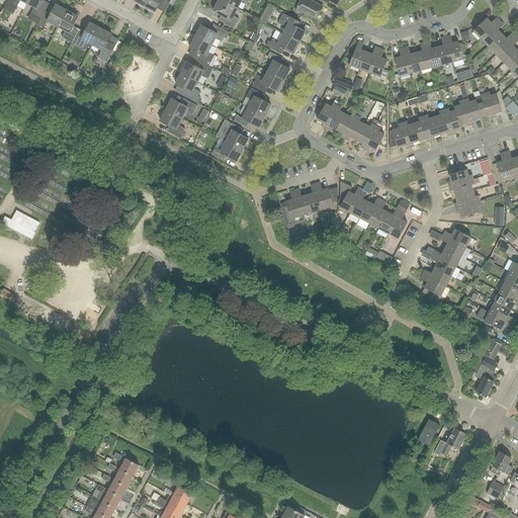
[(21,0),(18,7),(24,10),(27,4),(21,0)]
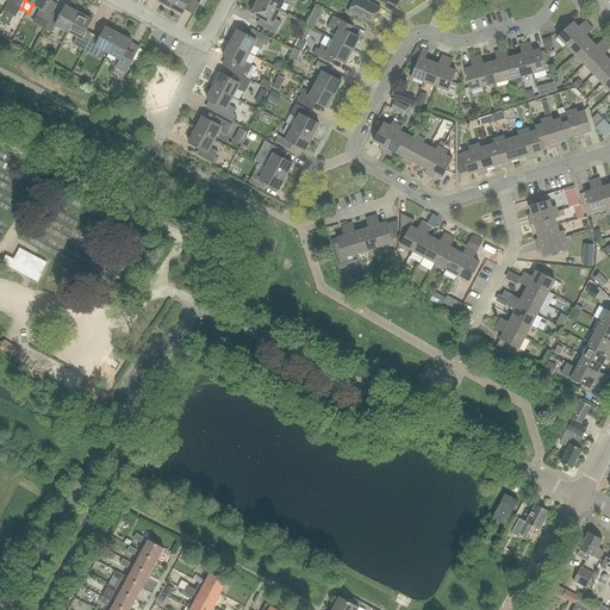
[(49,23),(53,16),(56,10),(49,6),(51,0),(35,0),(32,5),(41,8),(37,17),(49,23)]
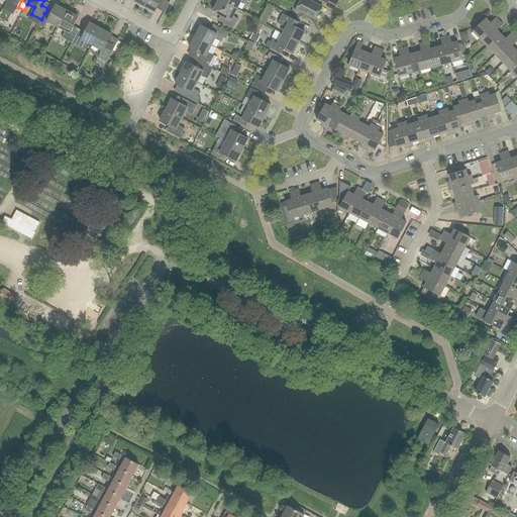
[(164,0),(167,1),(168,0),(148,0),(145,7),(156,12),(161,0),(164,0)]
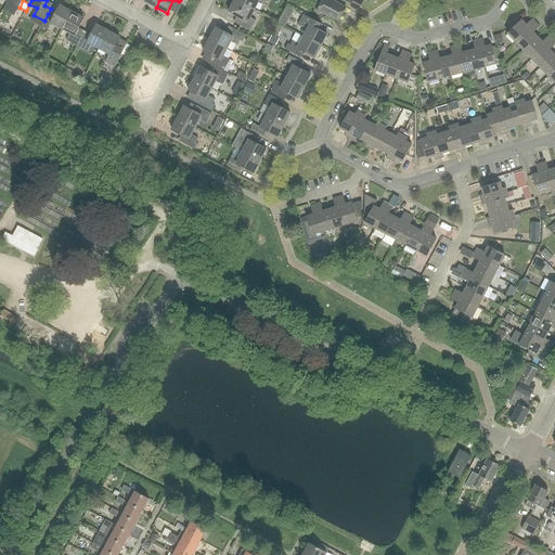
[(250,17),(255,10),(236,0),(235,0),(229,12),(240,17),(236,24),(250,31),(256,21),(250,17)]
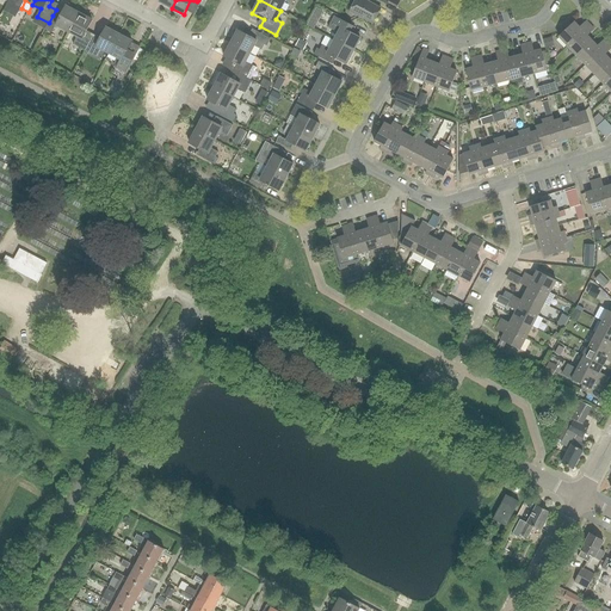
[(292,5),(294,0),(260,0),(281,11),(285,1),(292,5)]
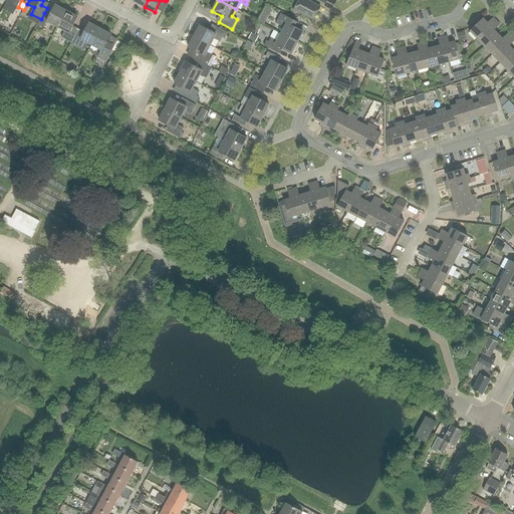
[(314,20),(321,7),(307,0),(299,0),(294,10),(314,20)]
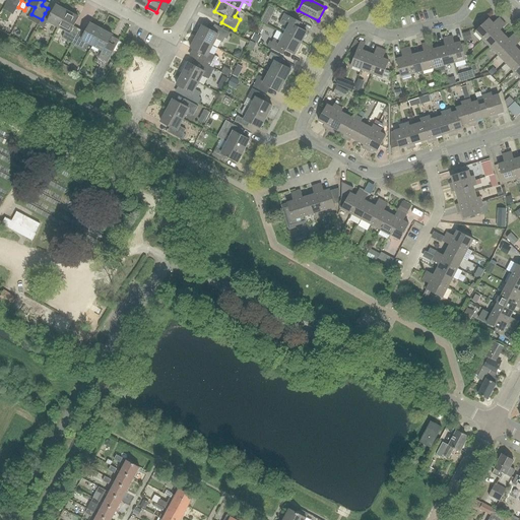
[(59,27),(67,11),(56,5),(50,16),(45,13),(42,19),(39,24),(45,27),(48,21),(59,27)]
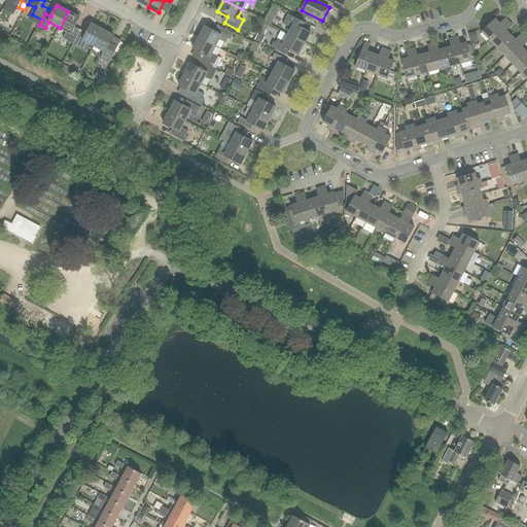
[(73,43),(79,32),(74,29),(80,18),(68,11),(60,28),(67,32),(63,38),(73,43)]
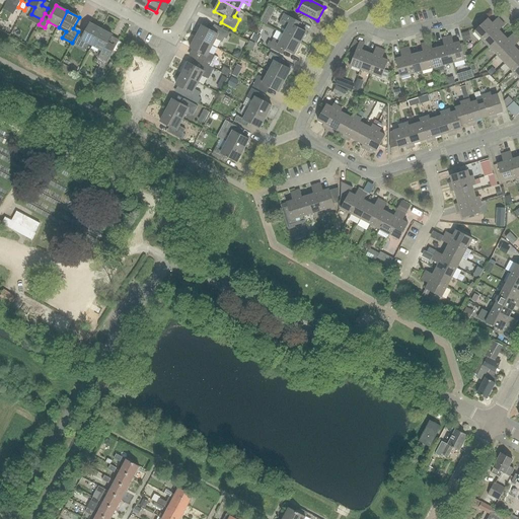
[(300,44),(306,32),(295,26),(298,21),(284,14),(279,23),(288,27),(284,34),(300,44)]
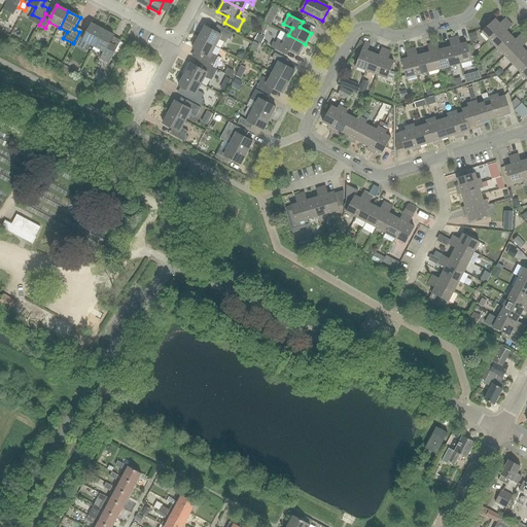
[(490,40),(510,22),(505,19),(500,24),(495,20),(482,32),(490,40)]
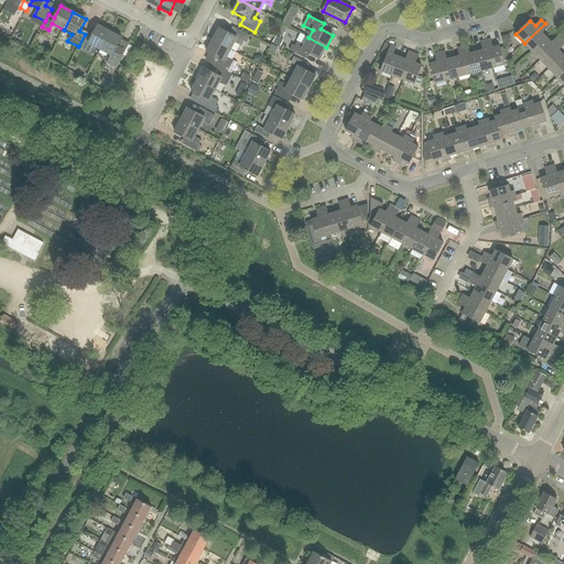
[(533,52),(548,38),(542,33),(549,28),(545,23),(524,43),(533,52)]
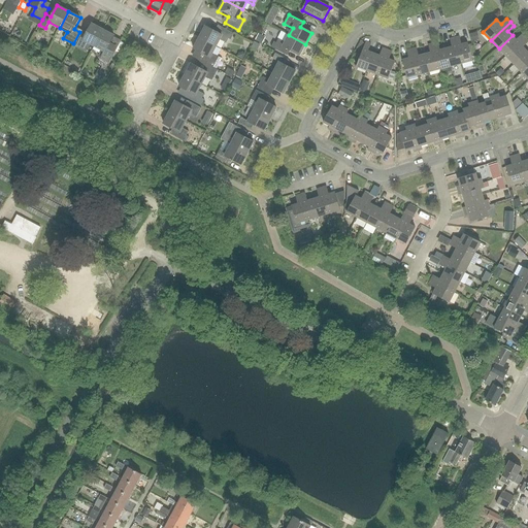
[(95,46),(103,30),(92,24),(86,35),(79,32),(73,43),(84,50),(88,42),(95,46)]
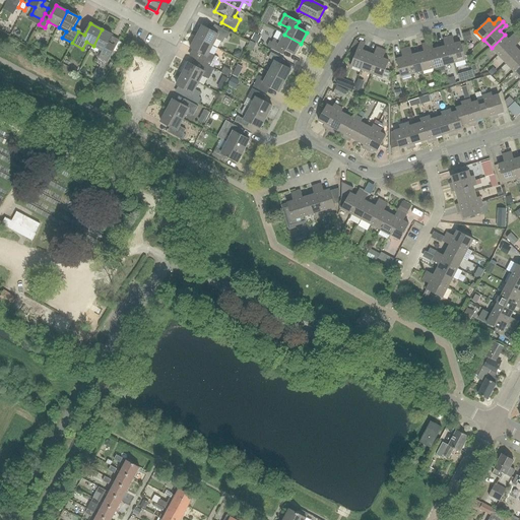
[(228,40),(231,34),(217,26),(214,33),(203,25),(197,38),(213,46),(216,39),(223,43),(225,39),(228,40)]
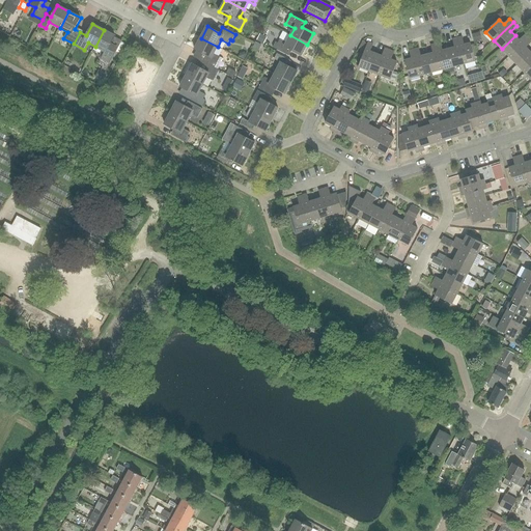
[(104,30),(95,47),(104,51),(101,56),(104,58),(103,59),(109,62),(115,51),(109,48),(115,36),(104,30)]
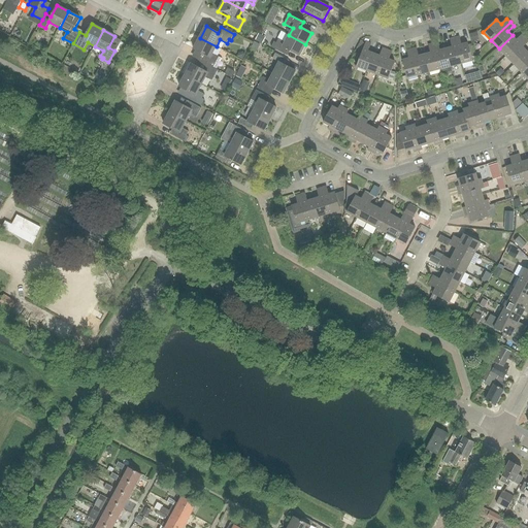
[(482,30),(472,33),(476,44),(486,41),(482,30)]
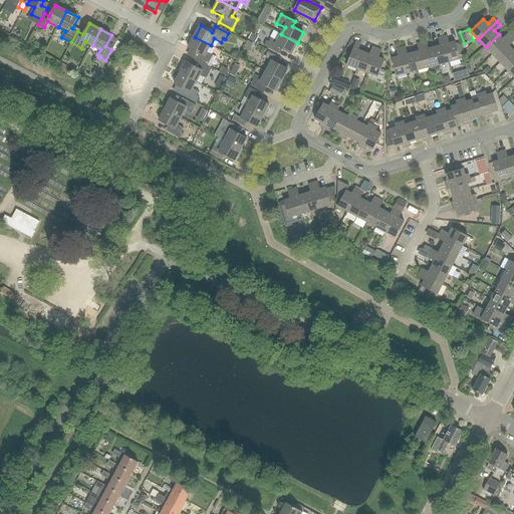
[(493,55),(512,37),(508,33),(503,39),(499,34),(486,47),(493,55)]
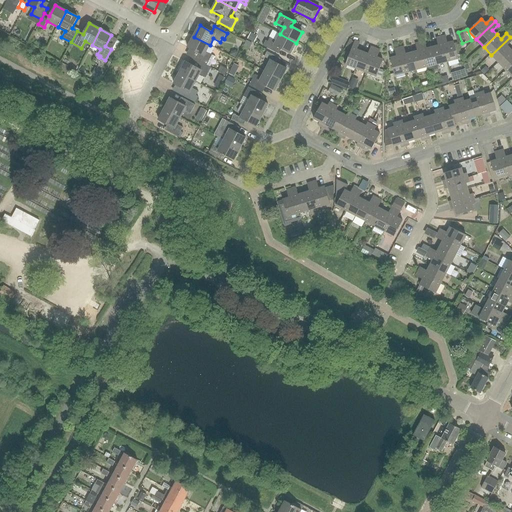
[(291,54),(296,43),(280,34),(277,41),(270,38),(268,42),(266,41),(263,46),(277,53),(279,48),(291,54)]
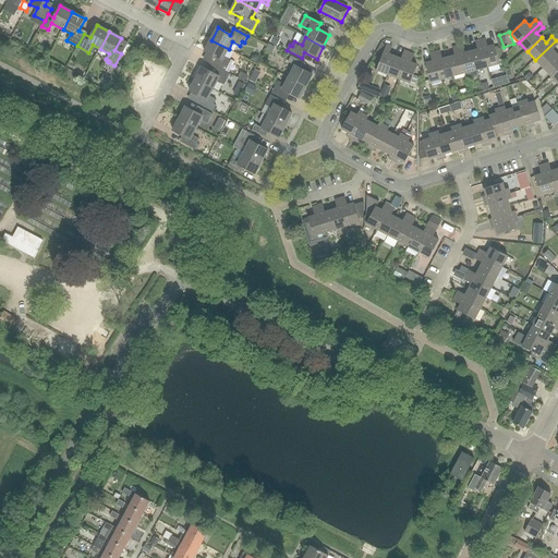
[(488,68),(500,64),(495,46),(488,47),(486,39),(481,40),(488,68)]
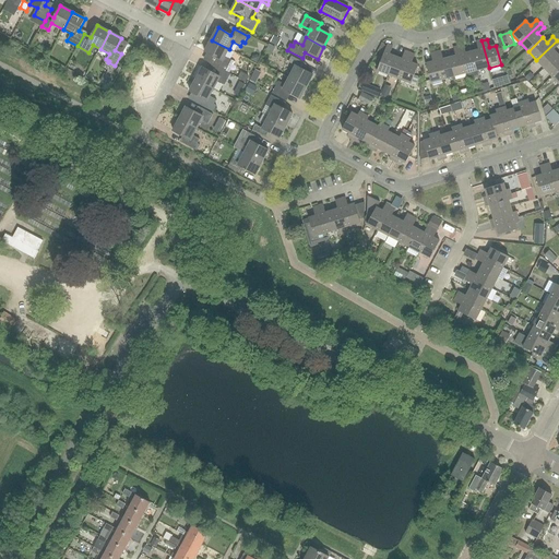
[(225,57),(229,49),(212,40),(205,52),(217,59),(214,66),(218,68),(226,71),(232,60),(225,57)]
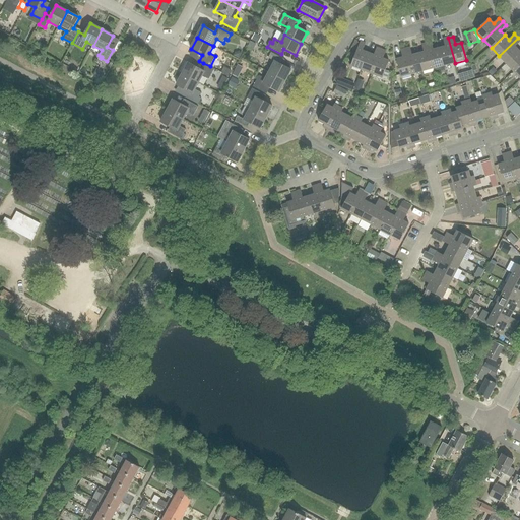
[(444,66),(455,63),(448,38),(444,39),(446,47),(440,48),(444,66)]
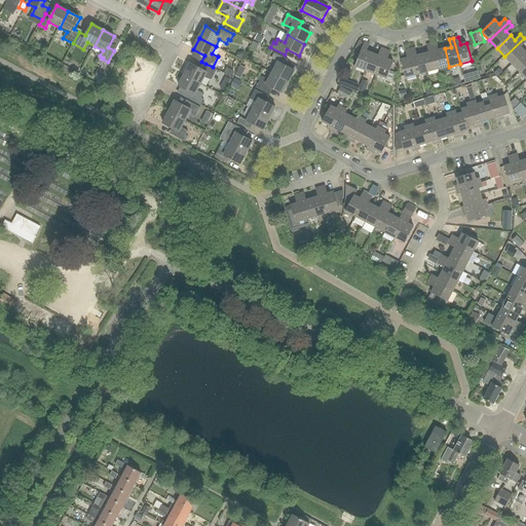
[(512,64),(525,51),(521,47),(525,42),(525,40),(524,38),(504,57),(512,64)]
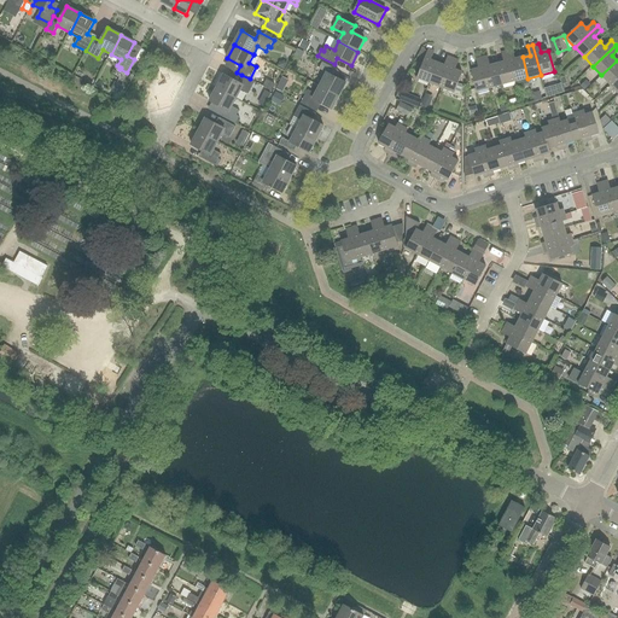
[(297,50),(293,57),(299,60),(303,53),(297,50)]
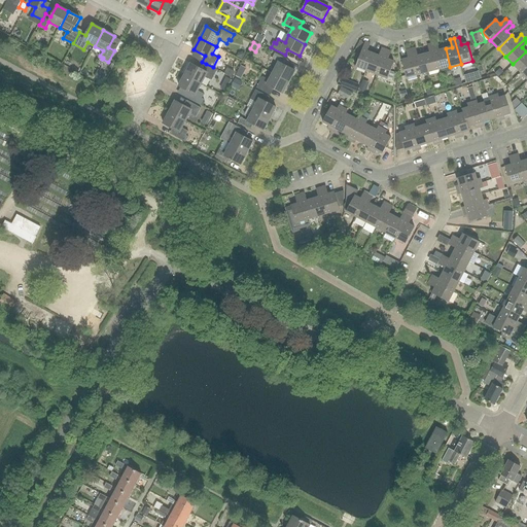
[(366,71),(374,54),(367,51),(371,44),(365,42),(356,67),(366,71)]
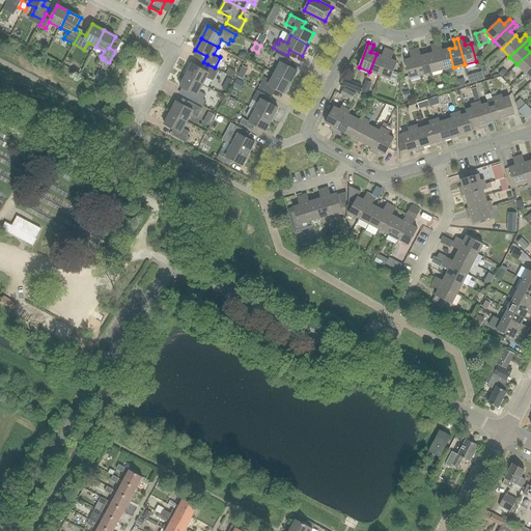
[(454,71),(453,67),(449,49),(443,51),(441,43),(436,44),(443,70),(444,74),(454,71)]
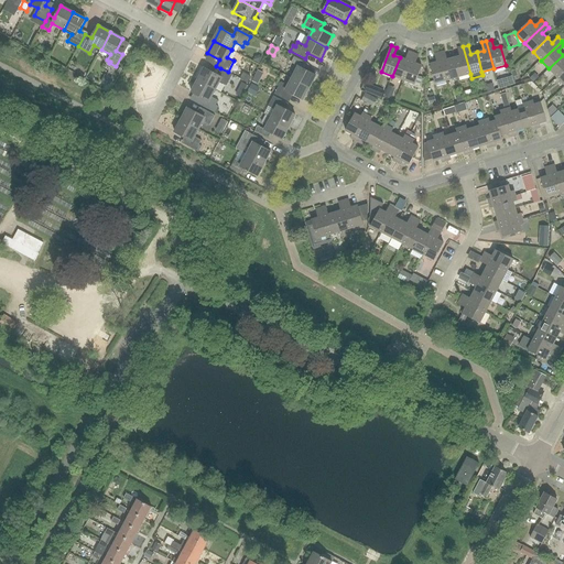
[(459,77),(470,74),(463,46),(458,49),(461,56),(454,58),(459,77)]
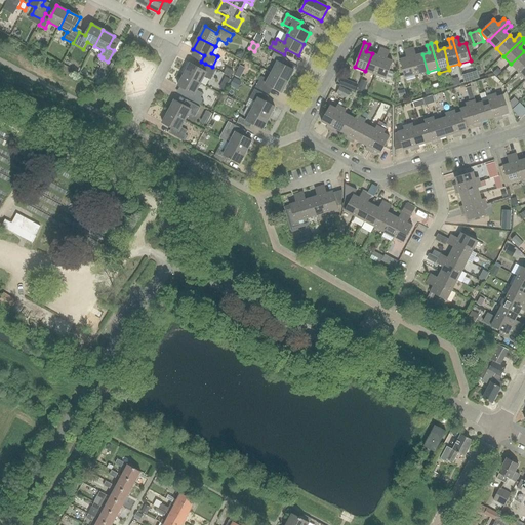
[(375,75),(386,50),(380,48),(377,55),(372,53),(365,71),(375,75)]
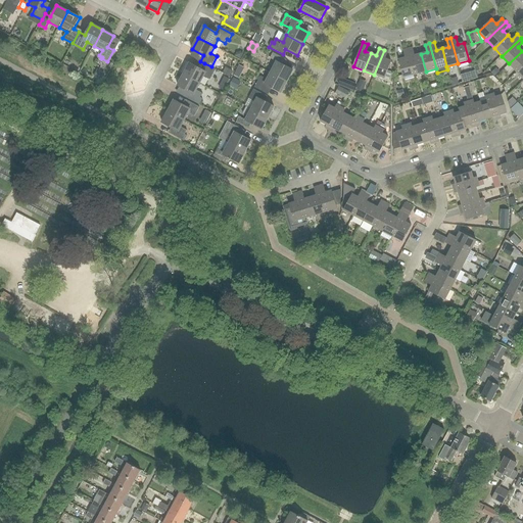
[(426,72),(421,54),(415,55),(413,48),(409,49),(415,75),(426,72)]
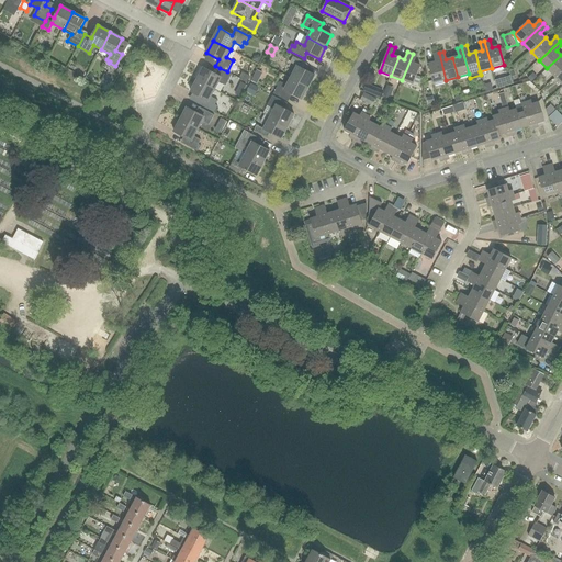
[(434,83),(446,80),(439,53),(434,54),(436,63),(429,64),(434,83)]
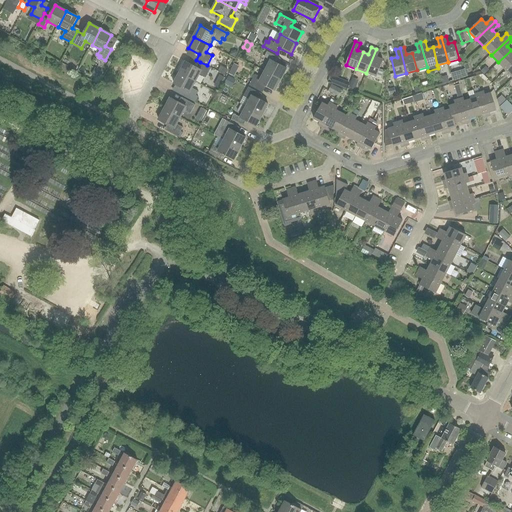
[(380,69),(383,60),(377,58),(380,50),(376,49),(366,73),(377,77),(380,69)]
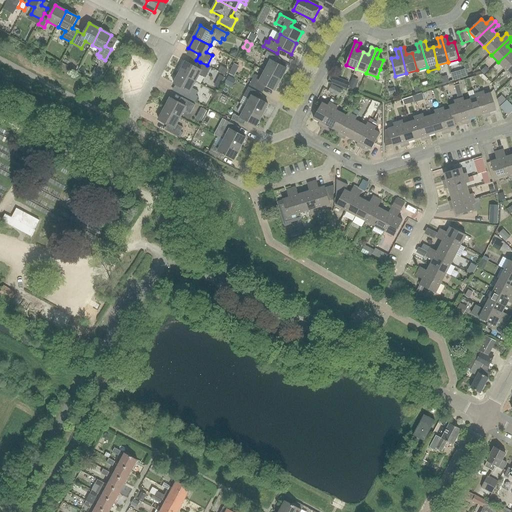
[(506,70),(511,64),(511,50),(498,62),(506,70)]
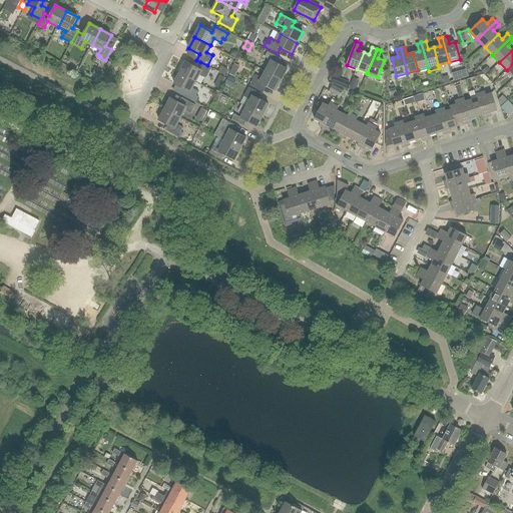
[(282,80),(288,69),(277,63),(279,58),(268,52),(266,57),(272,60),(266,71),(282,80)]
